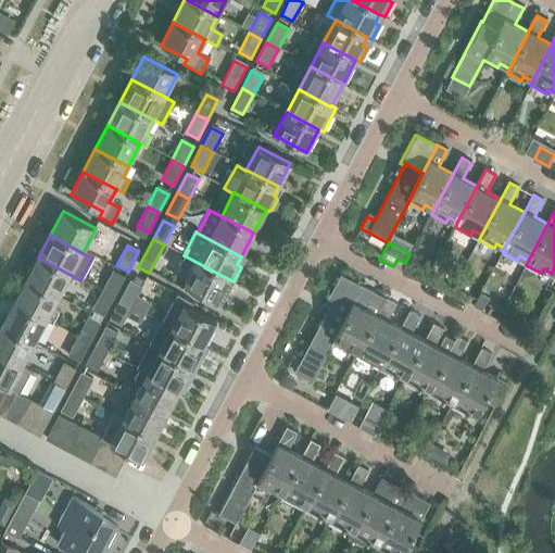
[(184,255),(177,267),(190,274),(184,286),(181,290),(211,305),(213,301),(221,305),(229,291),(224,288),(229,279),(187,256),(184,255)]
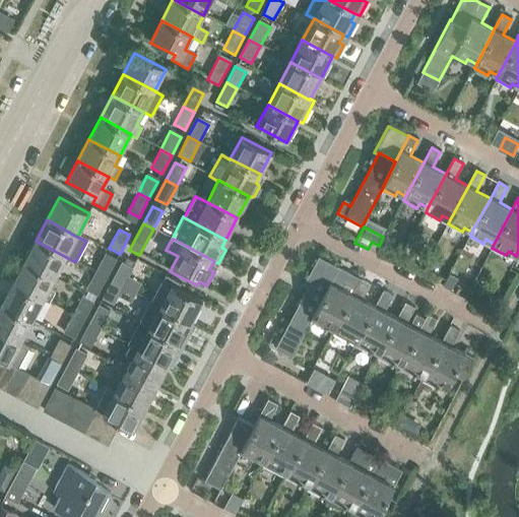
[(24,263),(55,278),(66,257),(36,241),(24,263)]
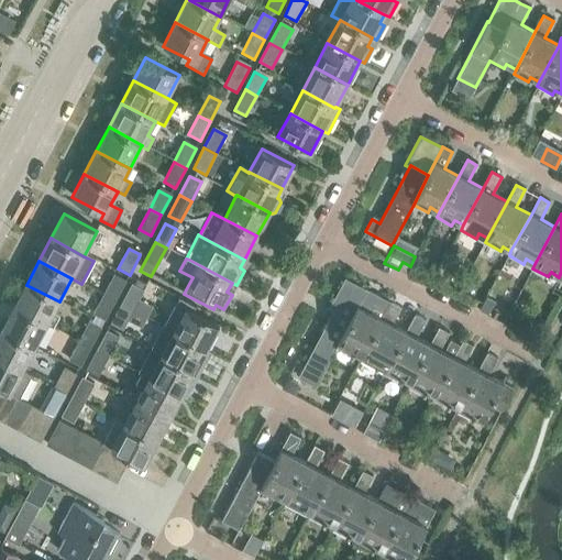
[(102,295),(116,303),(125,283),(113,276),(102,295)]
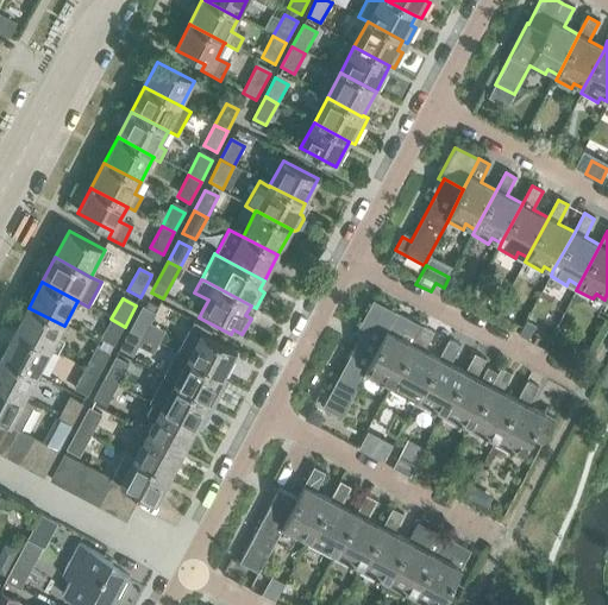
[(343,418),(364,377),(399,314),(373,301),(355,334),(361,336),(323,408),(343,418)]
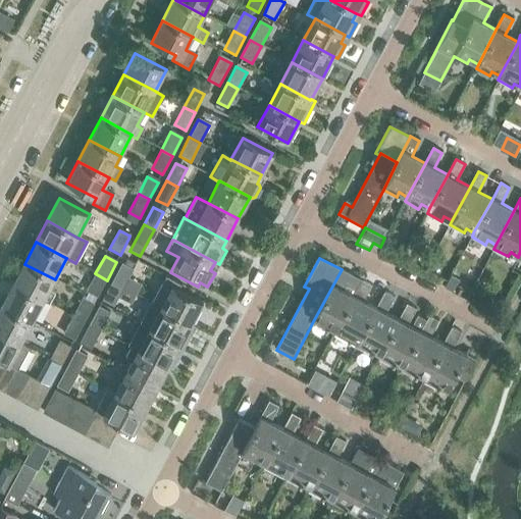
[(12,286),(43,302),(48,305),(54,294),(49,291),(55,279),(24,264),(12,286)]
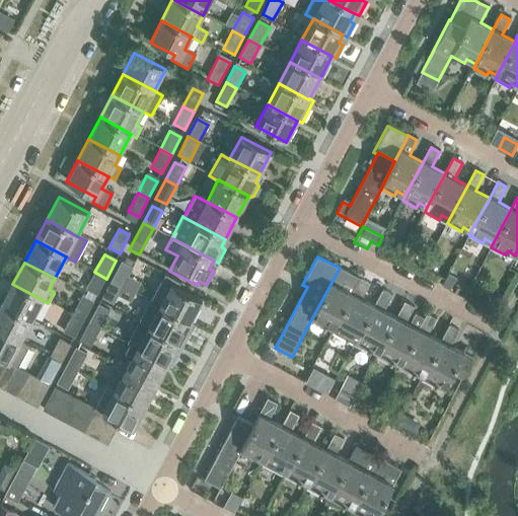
[(121,264),(112,281),(122,287),(132,269),(121,264)]
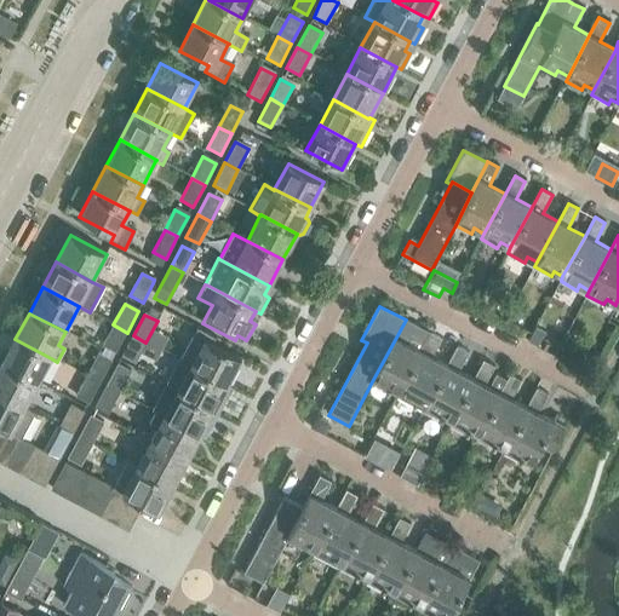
[(400,392),(430,334),(414,326),(414,324),(406,320),(371,384),(387,392),(389,386),(400,392)]
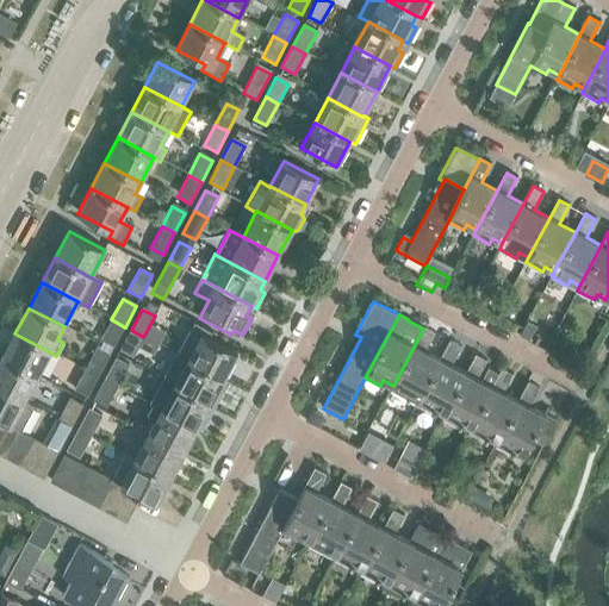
[(125,328),(111,319),(99,342),(113,349),(125,328)]
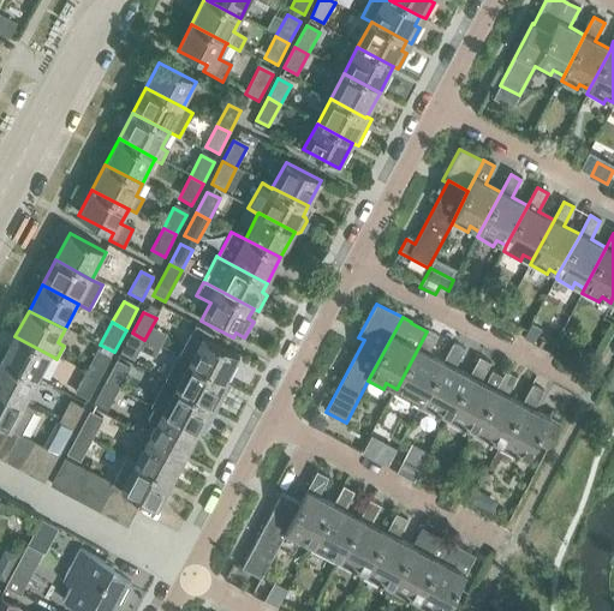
[(195,327),(178,358),(224,383),(237,358),(238,358),(238,357),(210,341),(213,336),(195,327)]
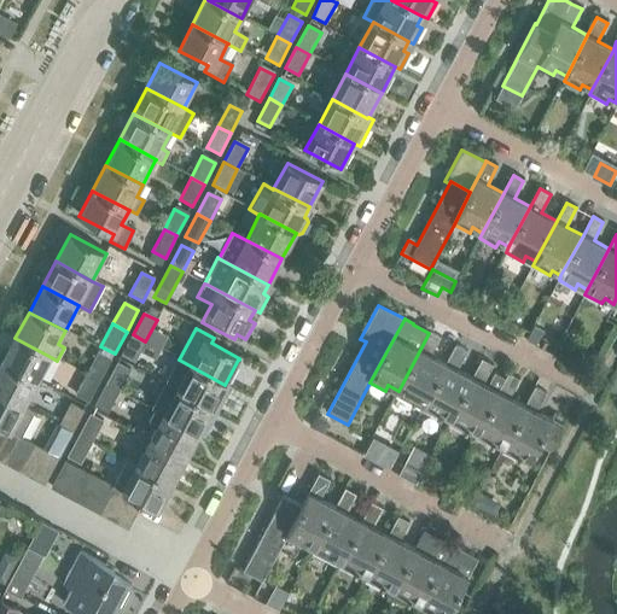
[(541,333),(533,328),(524,343),(534,348),(541,333)]
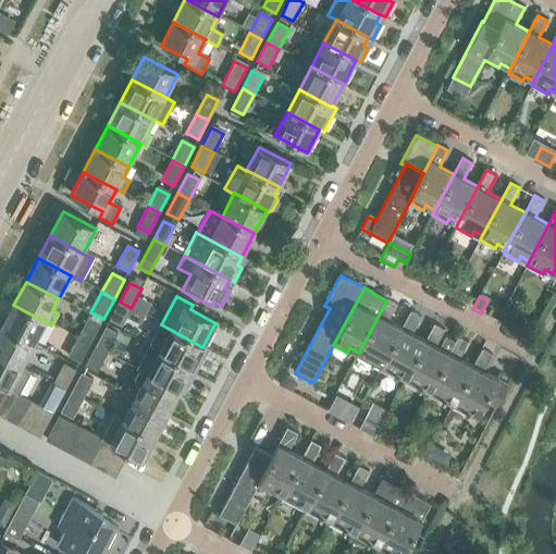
[(356,357),(356,358),(380,371),(381,370),(397,339),(402,329),(388,321),(397,305),(386,299),(386,300),(359,353),(356,357)]
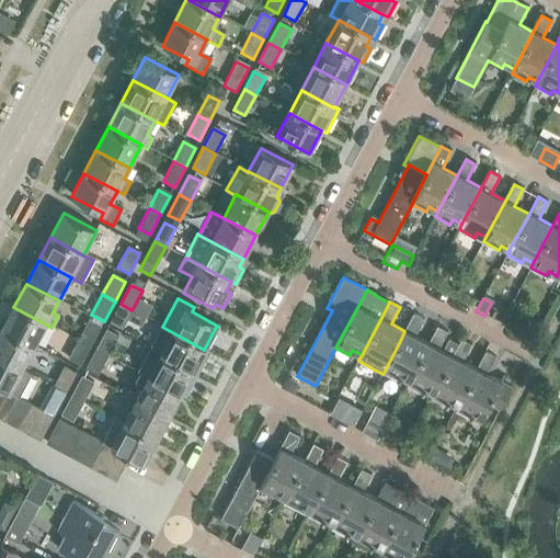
[(121,304),(110,323),(122,330),(132,310),(121,304)]
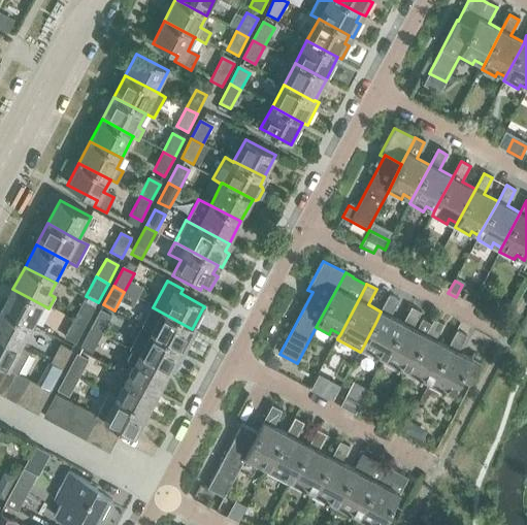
[(12,289),(1,309),(32,327),(43,305),(12,289)]
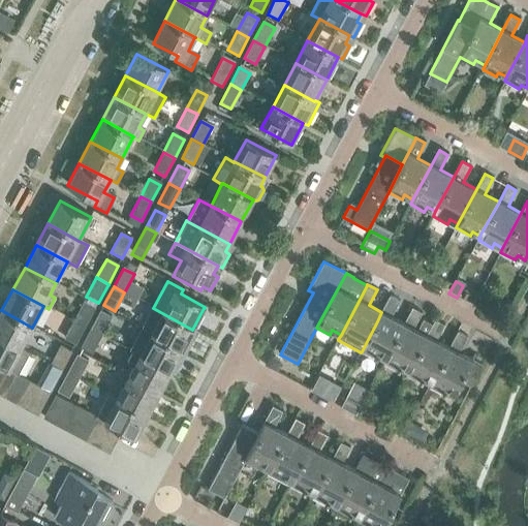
[(381,312),(362,351),(375,359),(377,353),(386,359),(405,325),(392,317),(399,302),(390,297),(381,312)]
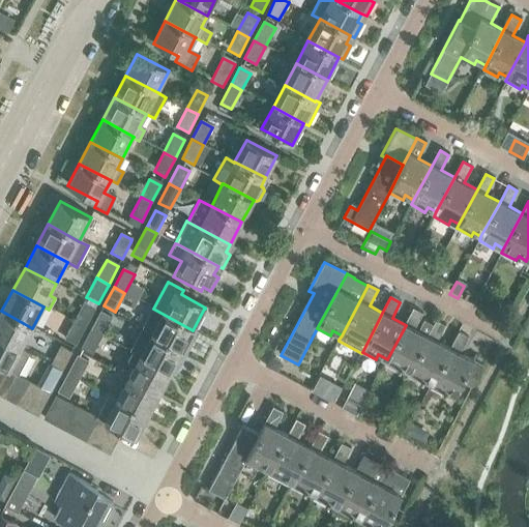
[(74,322),(85,328),(94,310),(83,303),(74,322)]
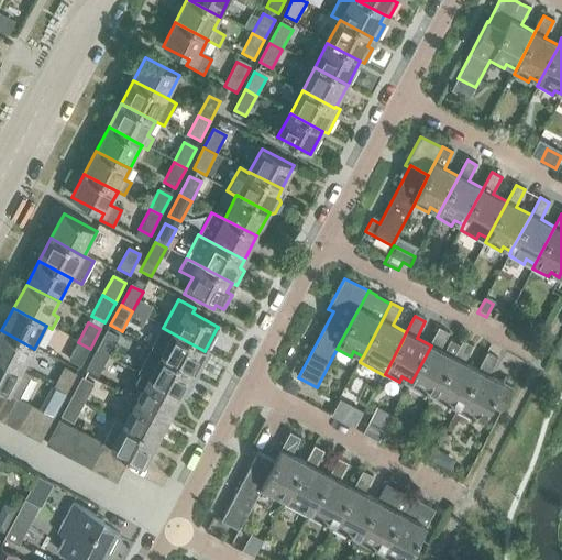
[(163,328),(150,351),(193,374),(193,373),(197,376),(205,362),(200,360),(205,351),(163,328)]
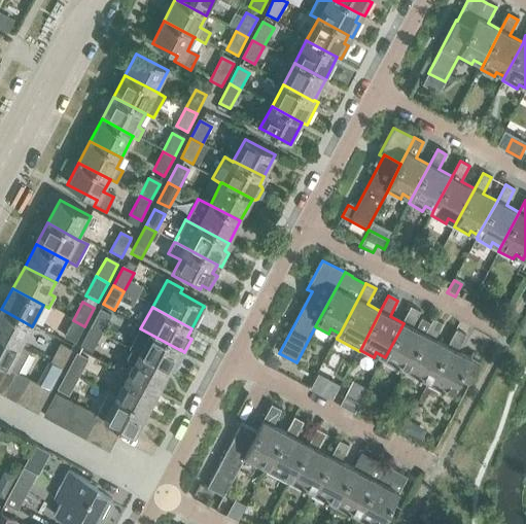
[(385,357),(383,361),(396,369),(398,364),(408,370),(430,325),(420,320),(415,329),(413,327),(421,312),(412,307),(404,323),(385,357)]
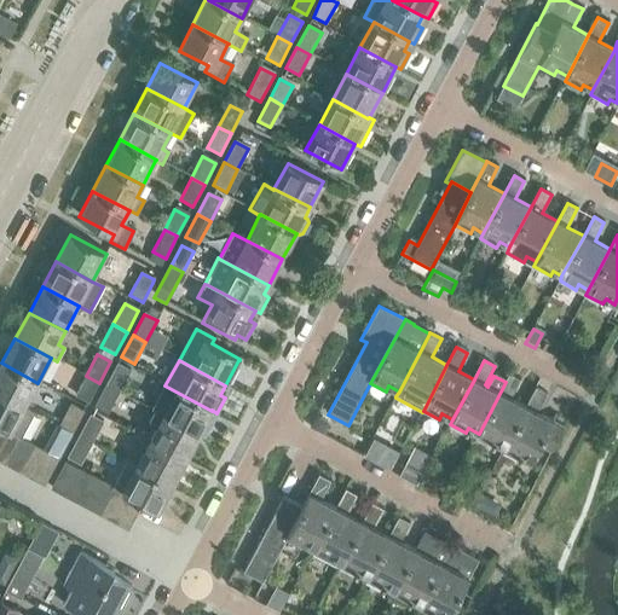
[(0,395),(24,408),(38,383),(1,363),(0,365),(0,395)]
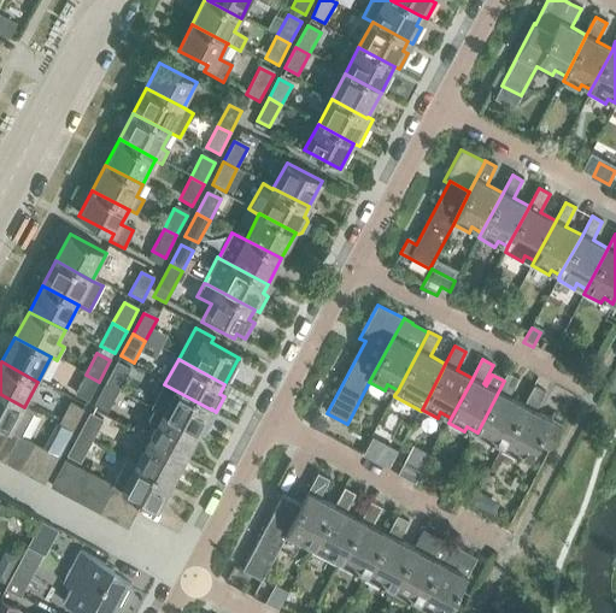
[(105,385),(118,392),(129,371),(116,364),(105,385)]
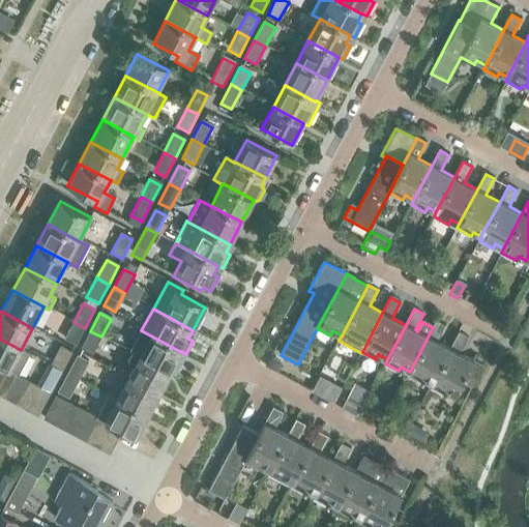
[(432,383),(450,348),(437,341),(445,325),(436,321),(410,372),(408,375),(422,383),(424,379),(432,383)]
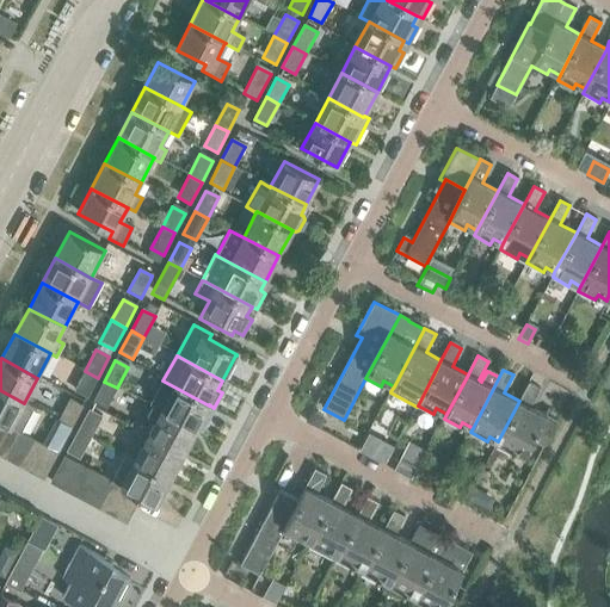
[(98,378),(85,371),(73,394),(86,401),(98,378)]
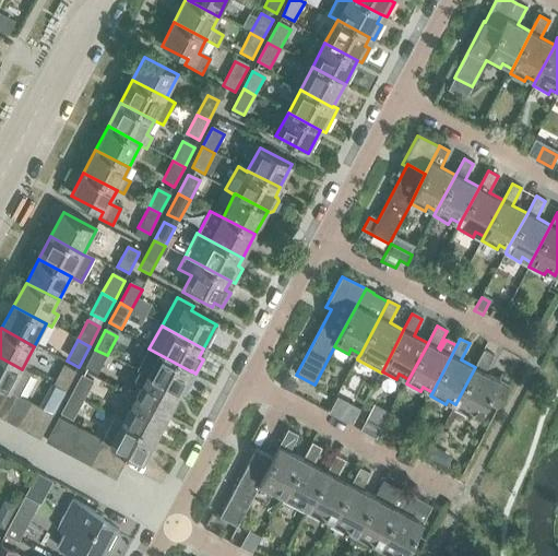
[(149,349),(137,371),(139,373),(178,394),(179,393),(183,397),(191,382),(187,380),(191,371),(149,349)]
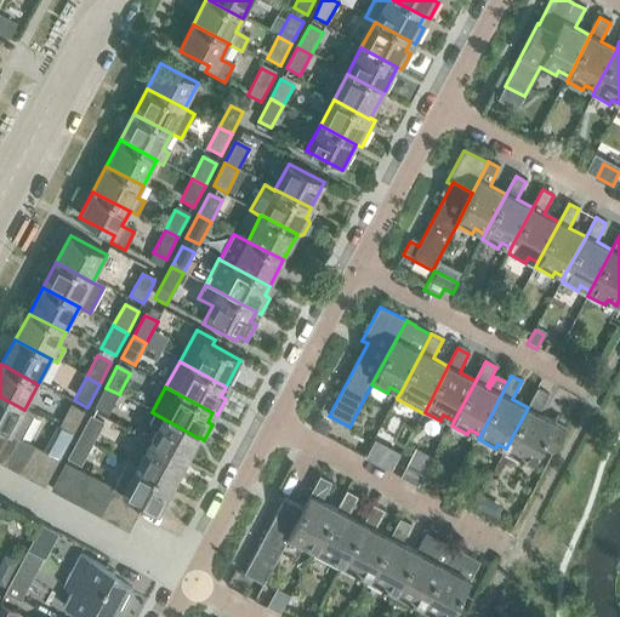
[(106,388),(95,409),(107,416),(119,394),(106,388)]
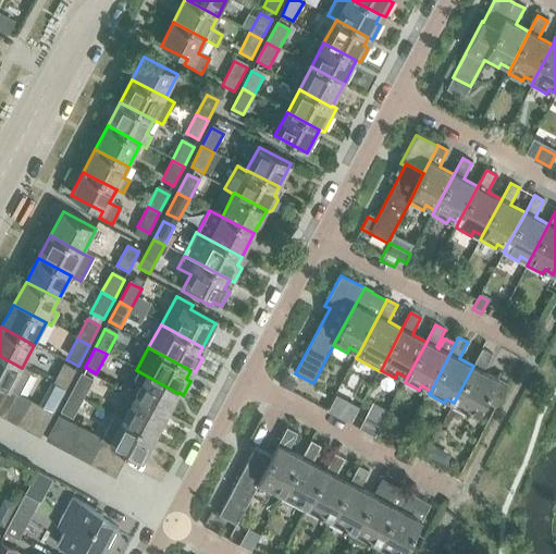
[(486,401),(496,406),(507,384),(497,379),(484,372),(493,356),(482,349),(473,366),(454,403),(452,407),(467,416),(469,410),(479,416),(486,401)]
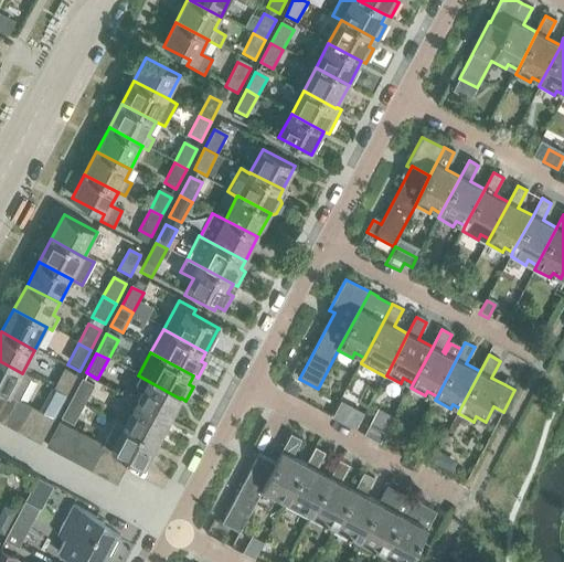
[(0,407),(1,407),(8,396),(18,401),(31,378),(22,373),(0,361),(0,407)]
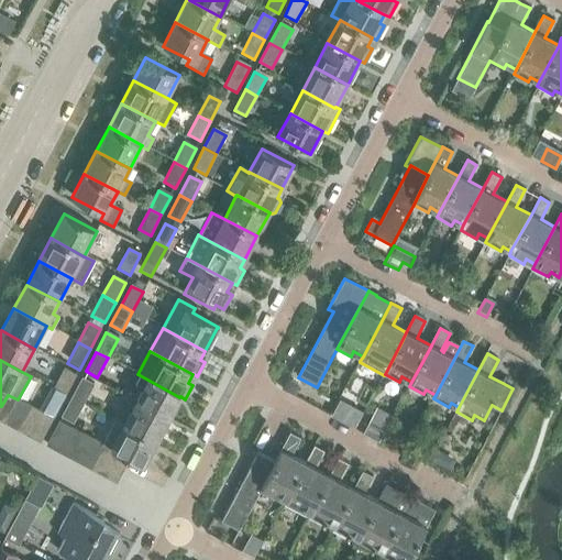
[(53,388),(66,395),(76,376),(64,370),(53,388)]
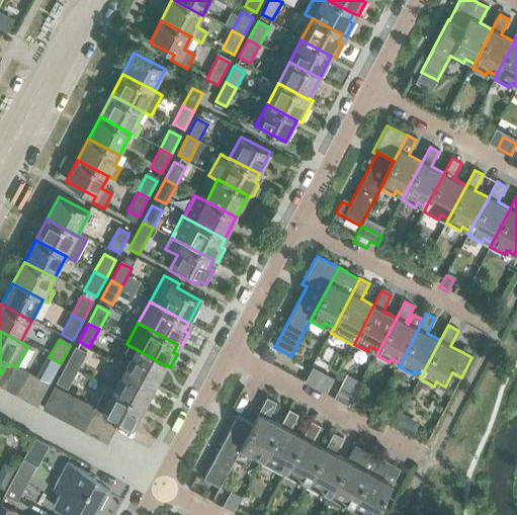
[(128,345),(122,356),(130,360),(123,371),(154,388),(165,365),(128,345)]
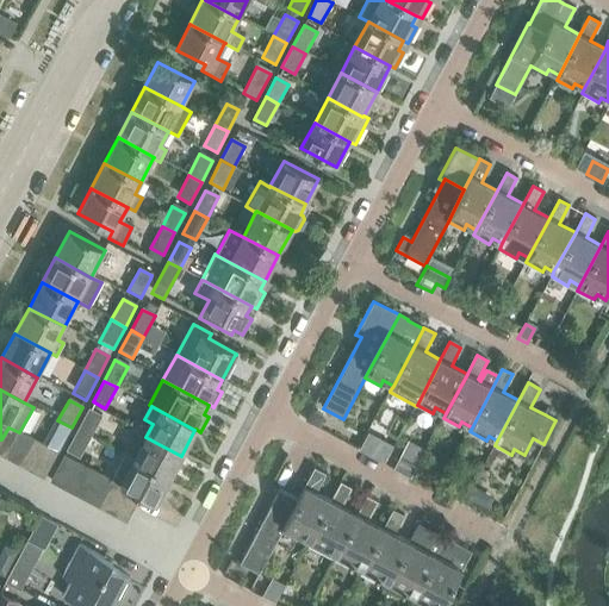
[(88,411),(76,431),(89,438),(100,417),(88,411)]
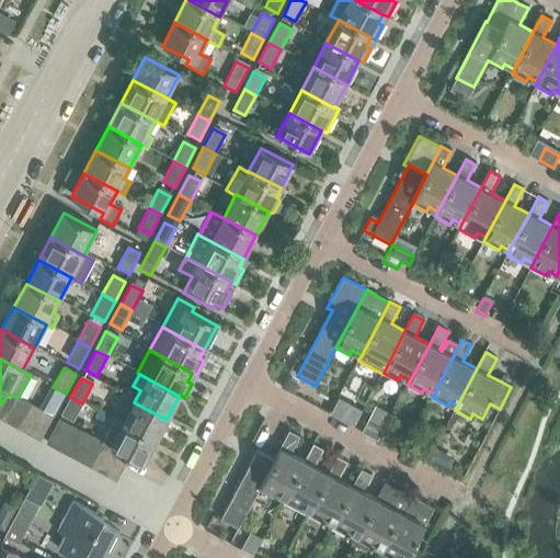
[(297,385),(286,379),(282,389),(293,395),(297,385)]
